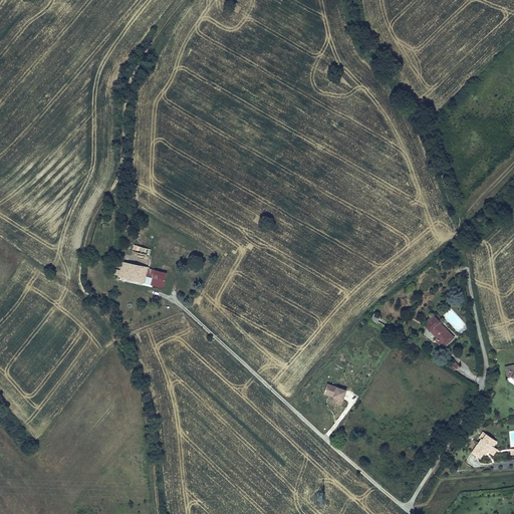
[(149,240),(140,237),(137,246),(147,249),(149,240)]
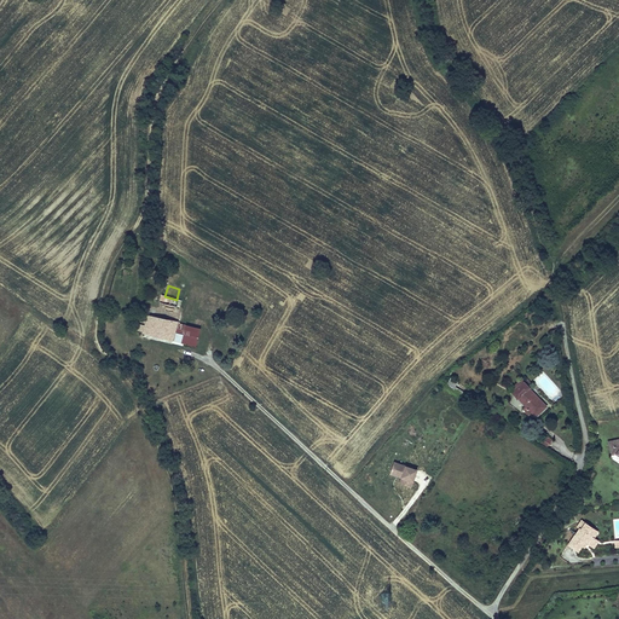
[(165,296),(160,295),(158,302),(180,308),(181,301),(177,300),(165,296)]
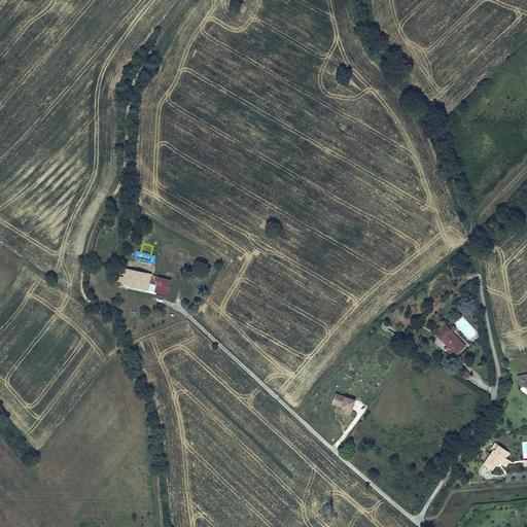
[(132,270),(126,268),(121,283),(128,285),(132,270)]
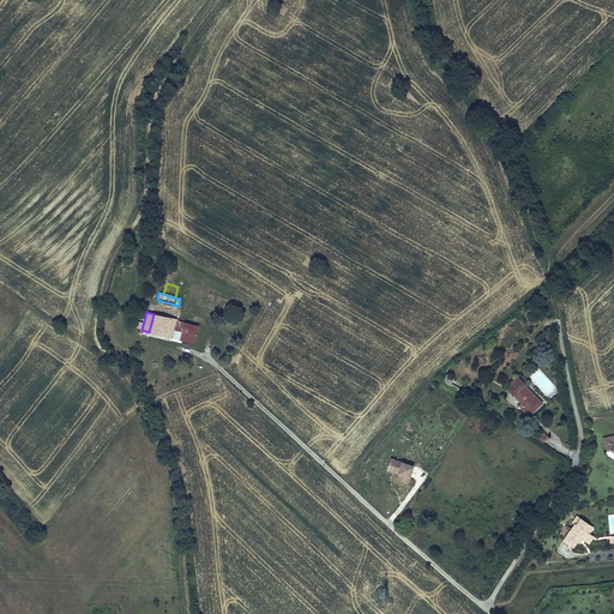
[(176,320),(176,319),(154,314),(149,332),(172,338),(176,320)]
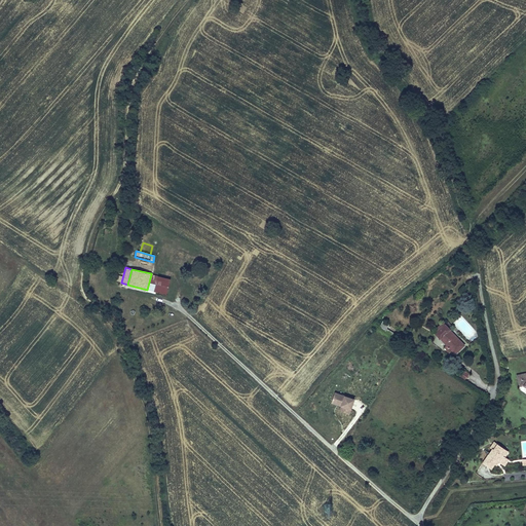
[(170,279),(151,274),(147,290),(166,295),(170,279)]
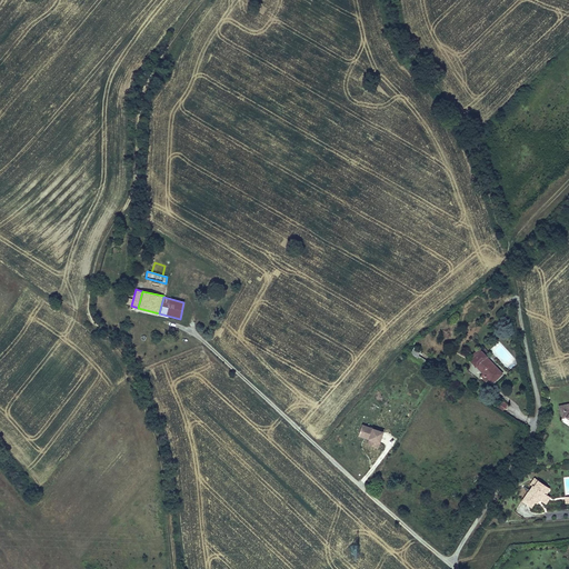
[(420,352),(413,348),(411,351),(408,349),(407,351),(405,350),(403,351),(409,355),(409,356),(432,371),(433,371),(437,368),(418,356),(420,352)]
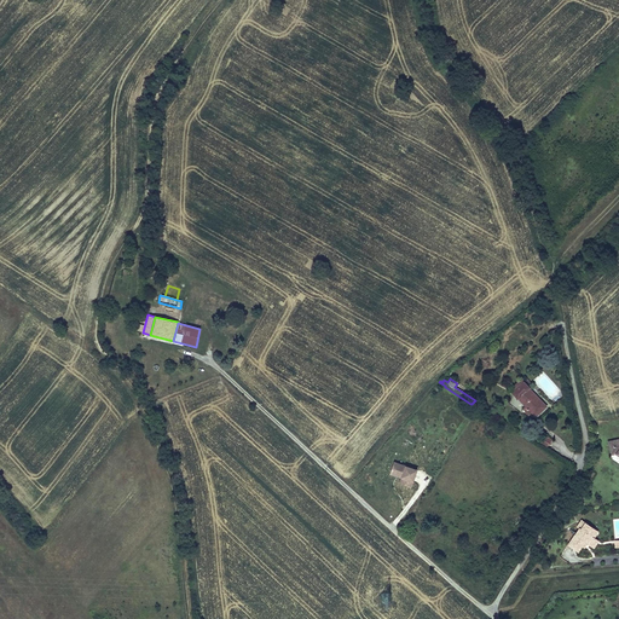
[(528,388),(524,382),(521,380),(509,391),(513,393),(525,406),(522,409),(525,412),(528,410),(534,417),(547,406),(538,398),(536,399),(526,389),(528,388)]
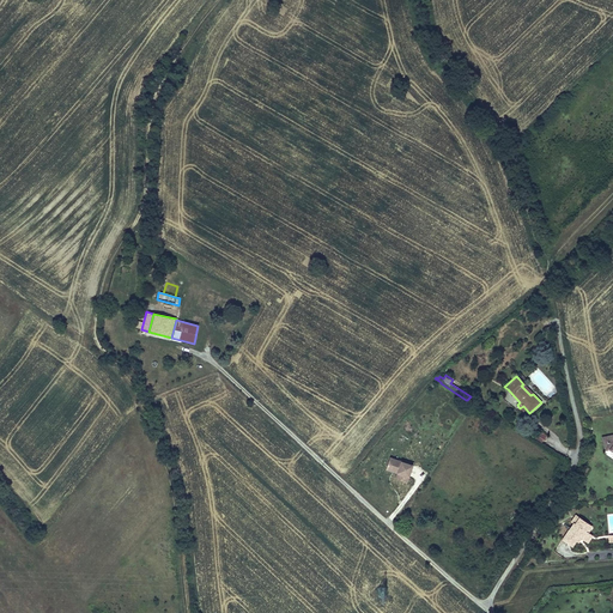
[(546,436),(539,431),(534,437),(541,443),(546,436)]
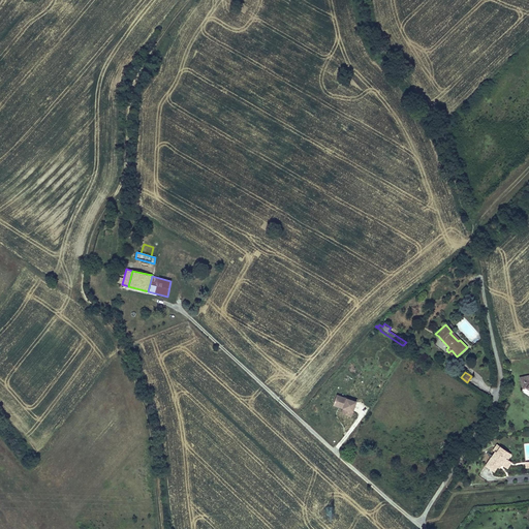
[(343,407),(346,397),(337,394),(333,404),(343,407)]
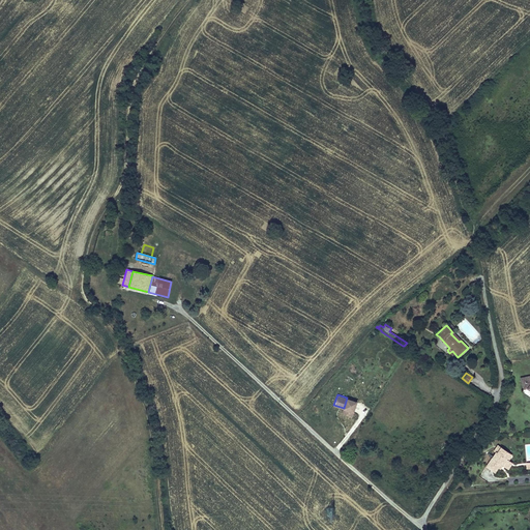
[(342,413),(352,416),(357,401),(347,398),(344,408),(342,413)]
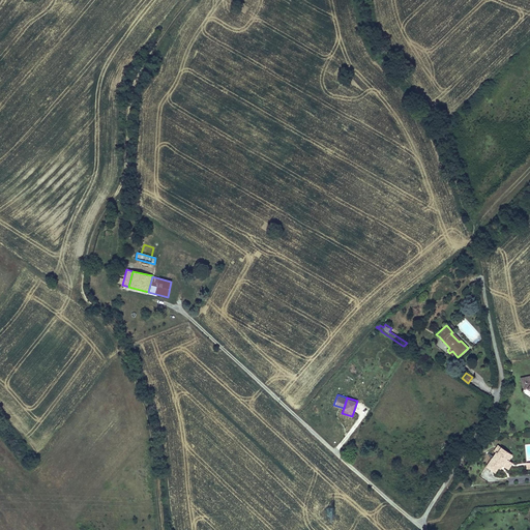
[(508,454),(499,448),(496,453),(495,452),(484,468),(494,473),(497,468),(499,465),(503,467),(506,461),(504,460),(508,454)]
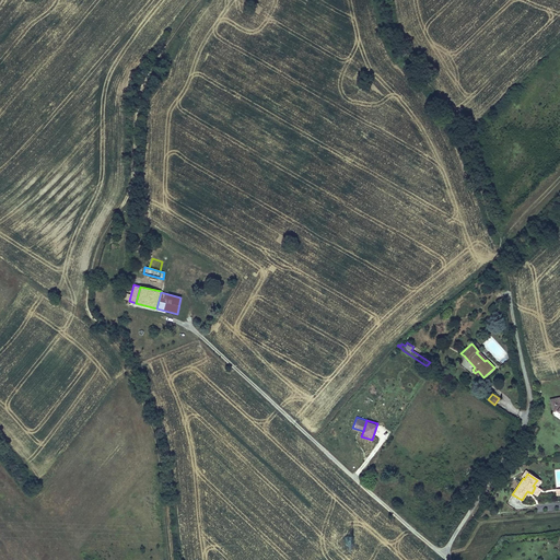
[(540,482),(537,480),(533,486),(535,487),(532,493),(527,491),(525,494),(531,498),(533,494),(536,497),(539,489),(537,488),(540,482)]
